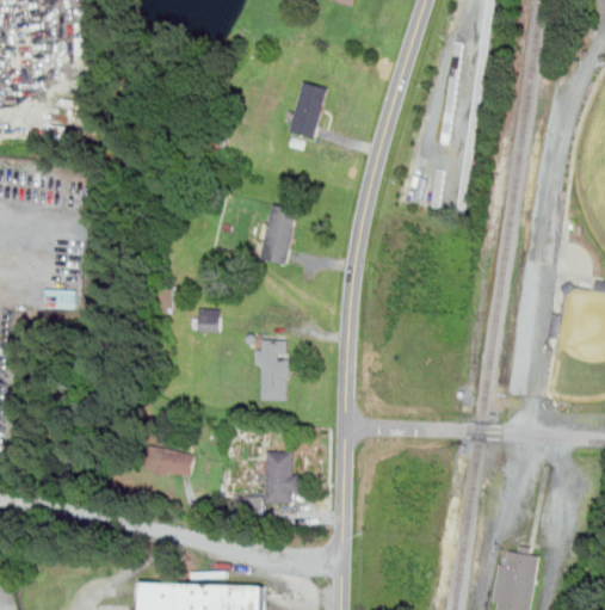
[(91,37),(72,38),(73,56),(91,55),(91,37)]
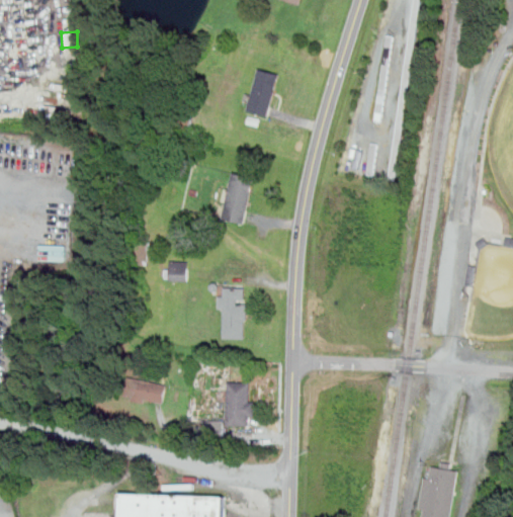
[(277,74),(255,68),(244,112),(265,117),(277,74)]
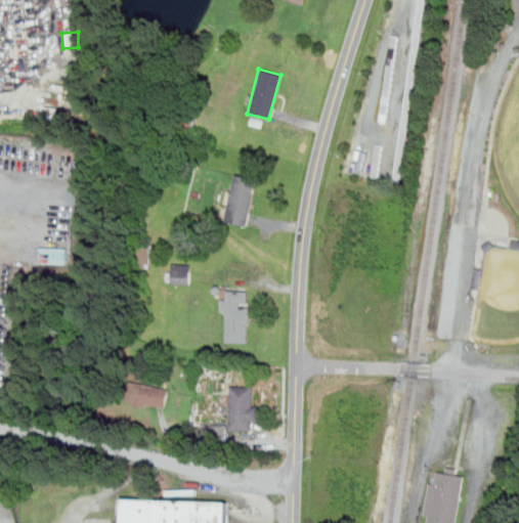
[(244,227),(254,178),(231,174),(222,223),(244,227)]
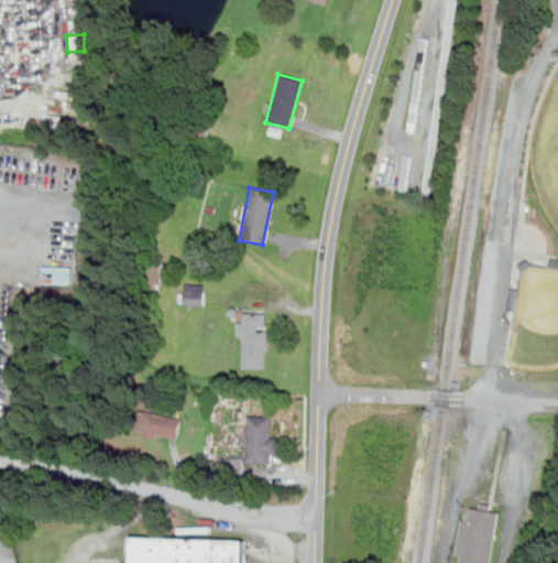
[(39,284),(67,284),(67,268),(40,268),(39,284)]
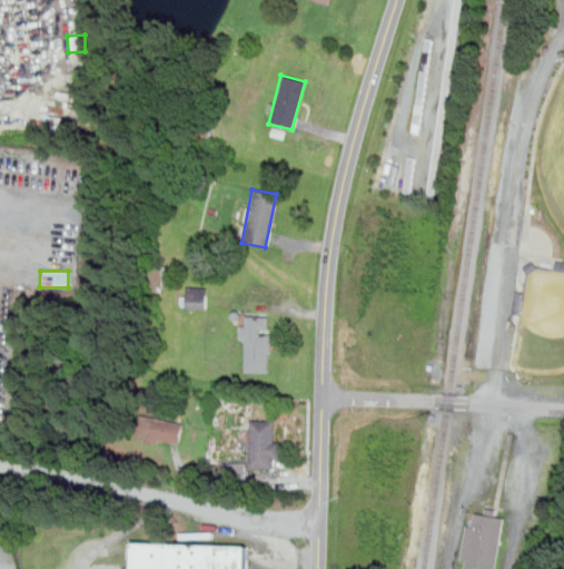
[(204,307),(204,287),(185,287),(185,307),(204,307)]
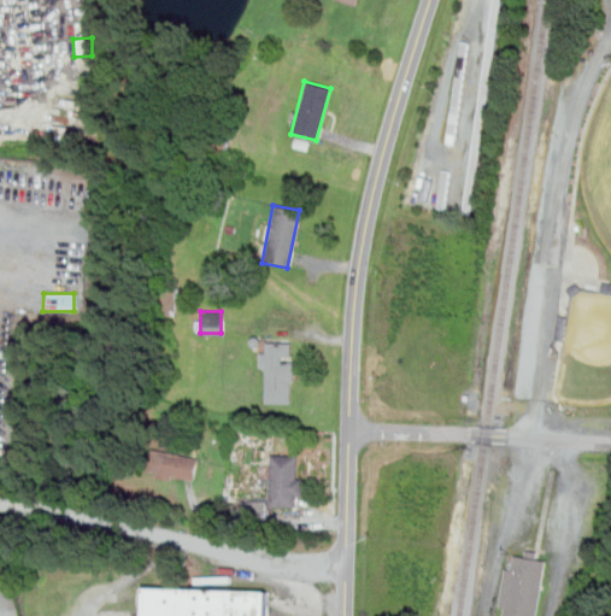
[(291,342),(258,341),(258,374),(262,374),(262,403),(289,404),(291,342)]
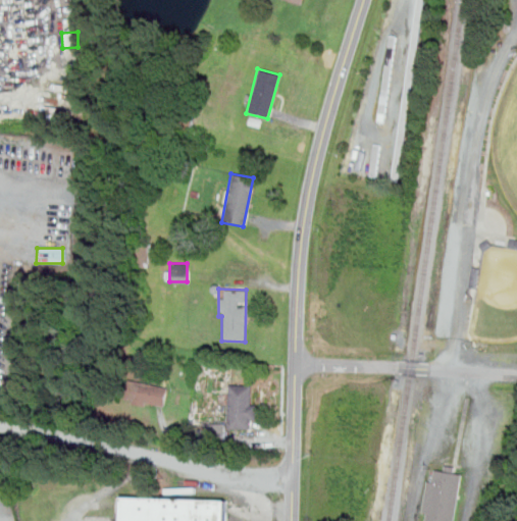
[(160,409),(165,388),(127,379),(122,401),(160,409)]
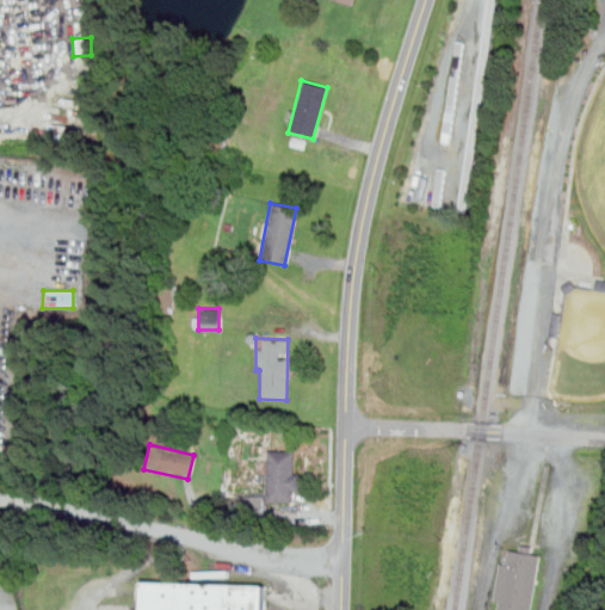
[(295,501),(295,450),(265,450),(265,501),(295,501)]
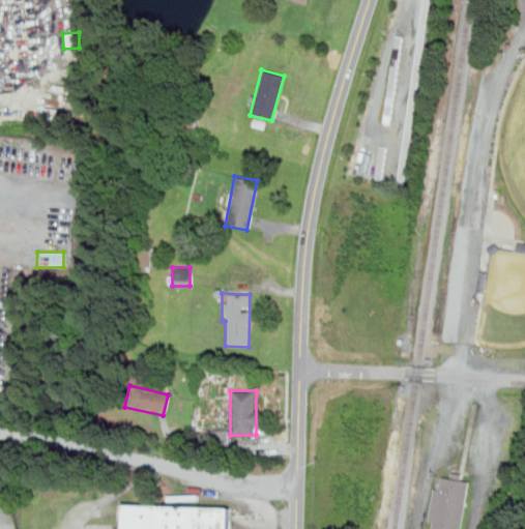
[(225,444),(225,431),(205,431),(205,444),(225,444)]
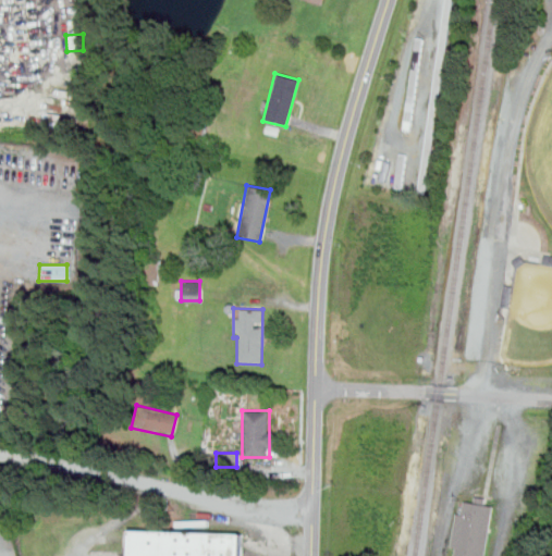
[(450,548),(452,550),(451,555),(481,555),(489,506),(456,502),(450,548)]
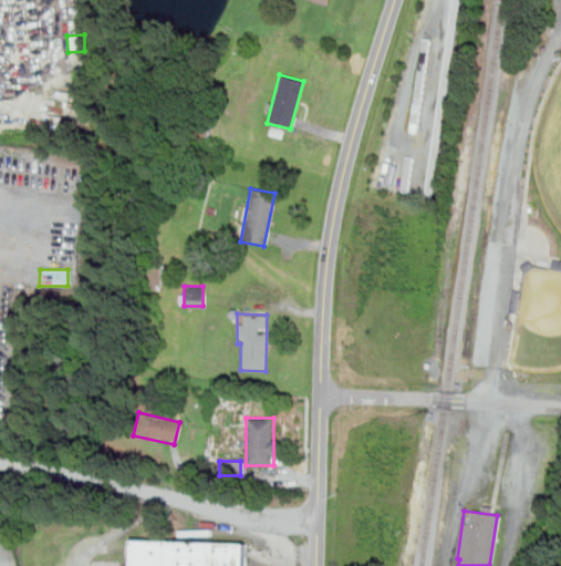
[(243,565),(245,543),(131,539),(130,565),(243,565)]
